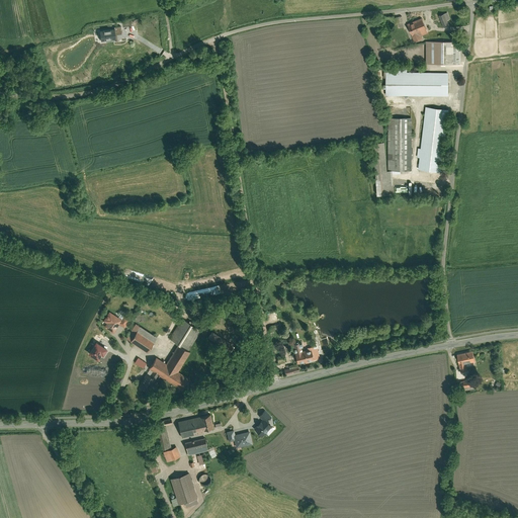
[(445,13),(440,16),(445,27),(450,25),(448,21),(452,19),(449,12),(445,13)]
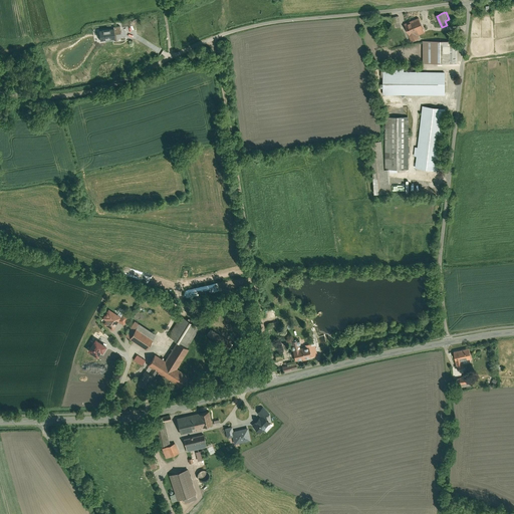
[(426,32),(420,18),(405,24),(412,41),(420,38),(419,35),(426,32)]
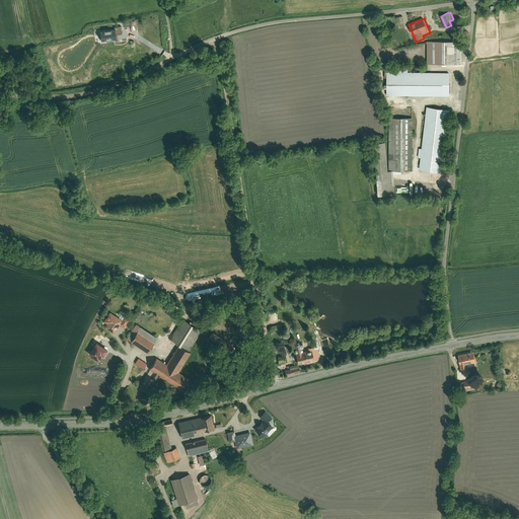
[(117,28),(97,30),(98,41),(106,40),(107,47),(119,45),(119,44),(119,39),(117,28)]
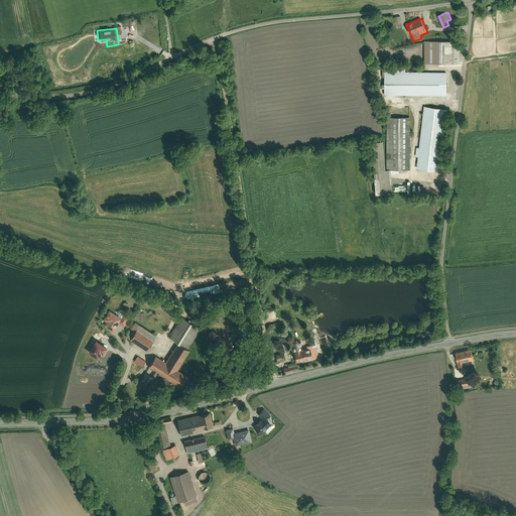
[(425,65),(461,65),(461,41),(456,41),(425,41),(425,58),(425,65)]
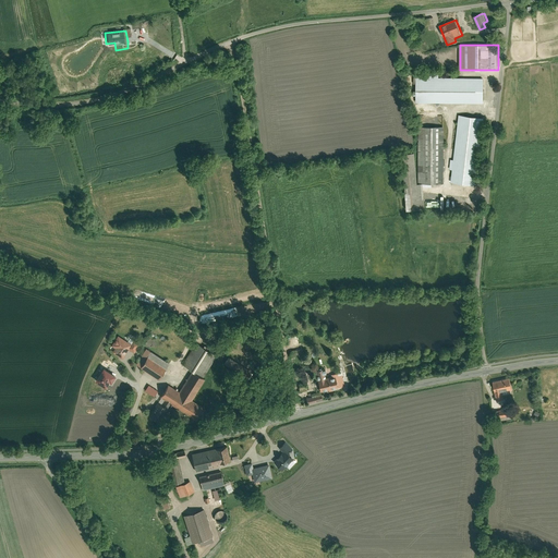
[(416,104),(484,104),(484,79),(439,79),(439,76),(429,76),(429,79),(416,79),(416,104)]
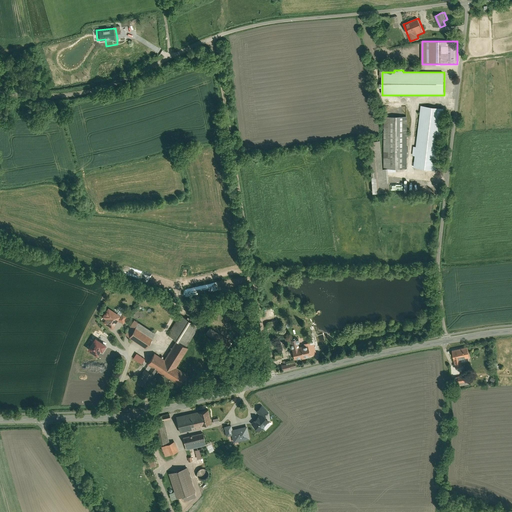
[(443,114),(444,109),(421,106),(414,167),(437,170),(438,162),(443,114)]
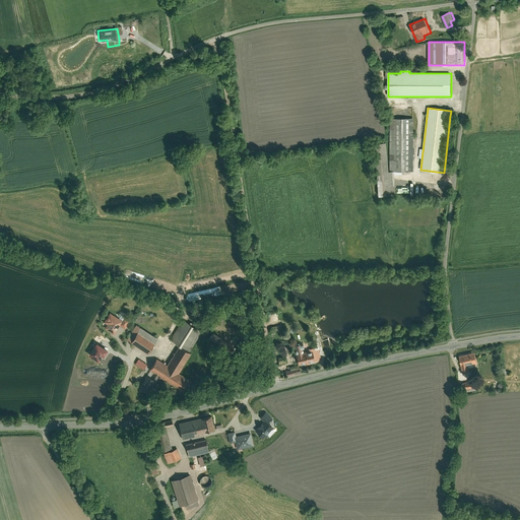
[(414,171),(414,122),(391,122),(390,147),(390,170),(414,171)]
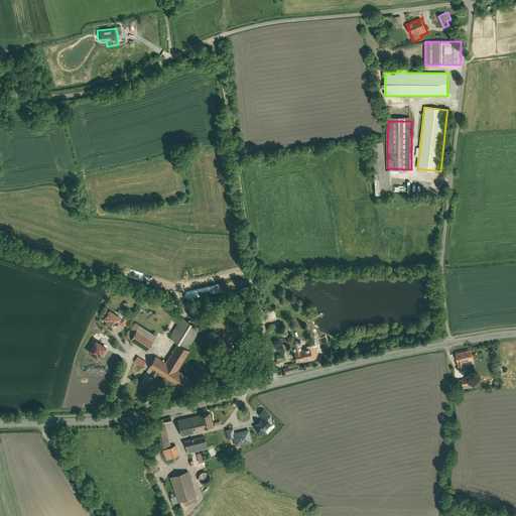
[(384,141),(371,142),(377,196),(394,194),(391,169),(387,170),(384,146),(384,141)]
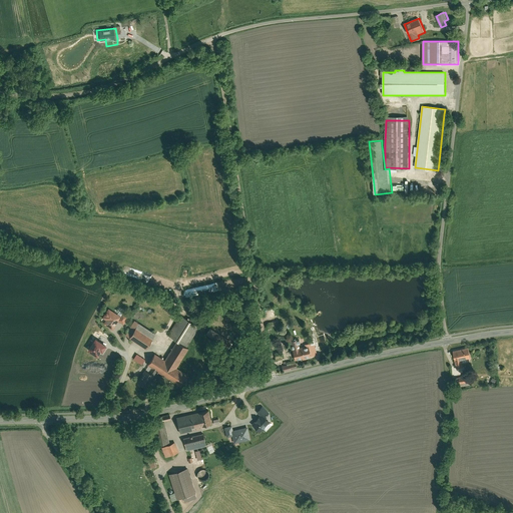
[(406,193),(414,193),(414,188),(417,188),(417,182),(414,182),(414,180),(406,180),(406,193)]
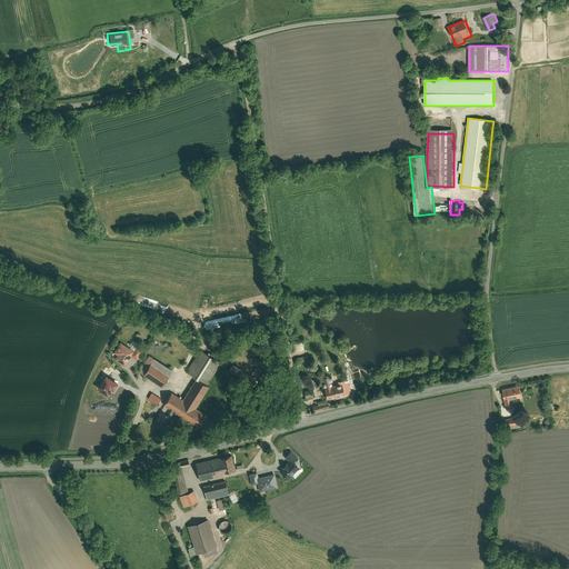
[(117,360),(127,367),(132,358),(136,352),(121,342),(115,353),(119,356),(117,360)]
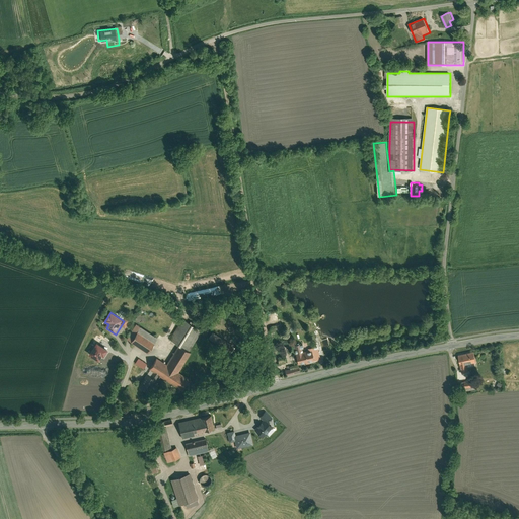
[(124,321),(121,326),(126,329),(132,320),(127,317),(124,321)]
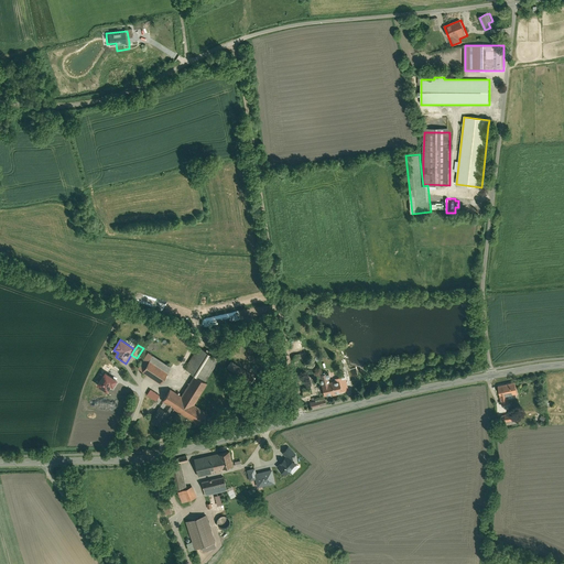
[(196,375),(207,382),(220,360),(199,347),(196,351),(186,369),(196,375)]
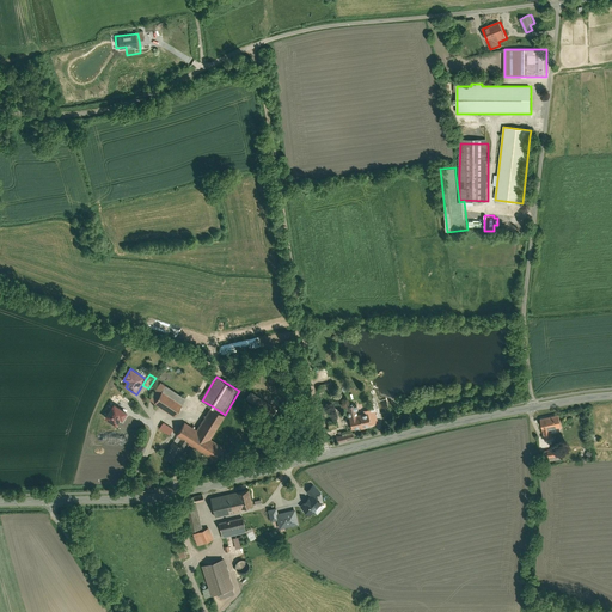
[(176,417),(188,398),(161,383),(152,399),(157,402),(155,405),(176,417)]
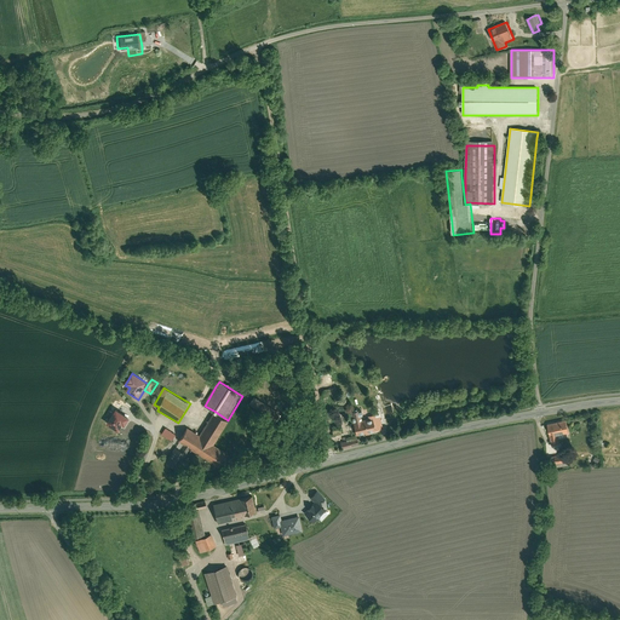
[(357,436),(377,431),(373,418),(362,420),(360,411),(351,412),(354,423),(357,436)]
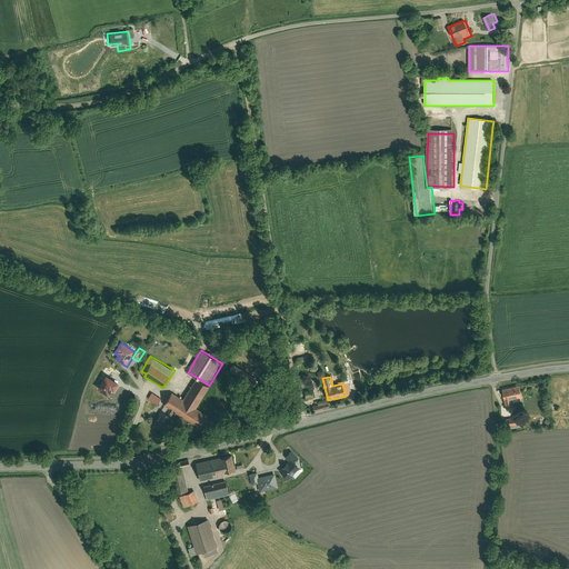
[(186,418),(202,429),(210,416),(198,408),(211,387),(209,386),(198,378),(185,399),(173,392),(166,406),(181,415),(186,418)]
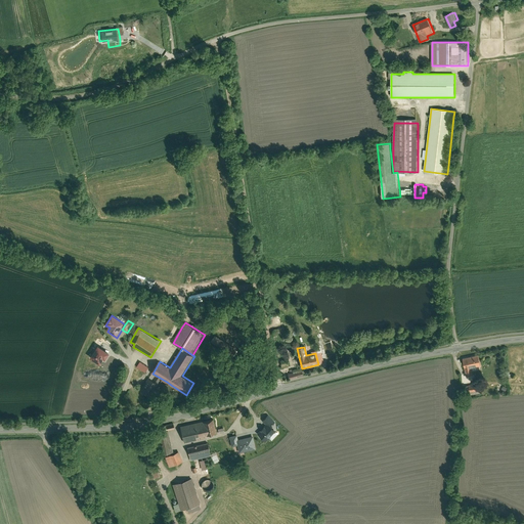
[(479,355),(463,359),(467,377),(474,375),(473,367),(482,365),(479,355)]
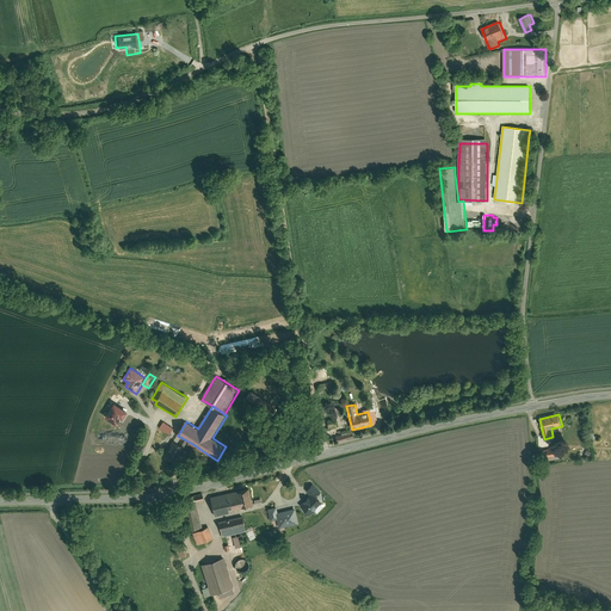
[(164,421),(160,429),(171,433),(174,426),(164,421)]
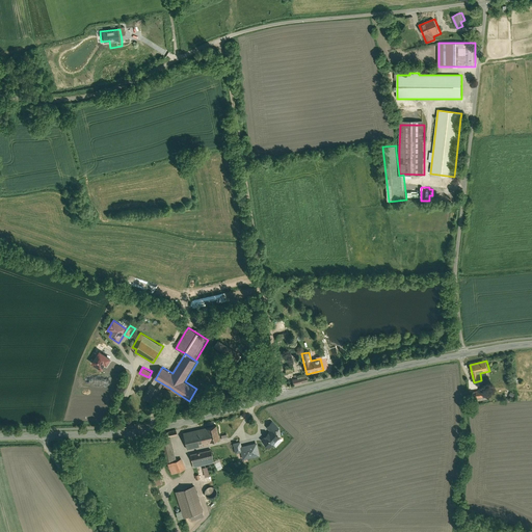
[(294,387),(309,382),(308,377),(293,381),(294,387)]
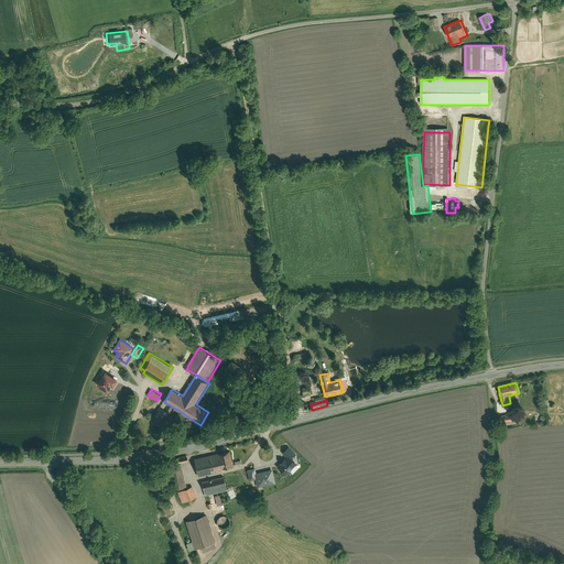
[(180,411),(164,402),(153,420),(163,426),(167,430),(180,411)]
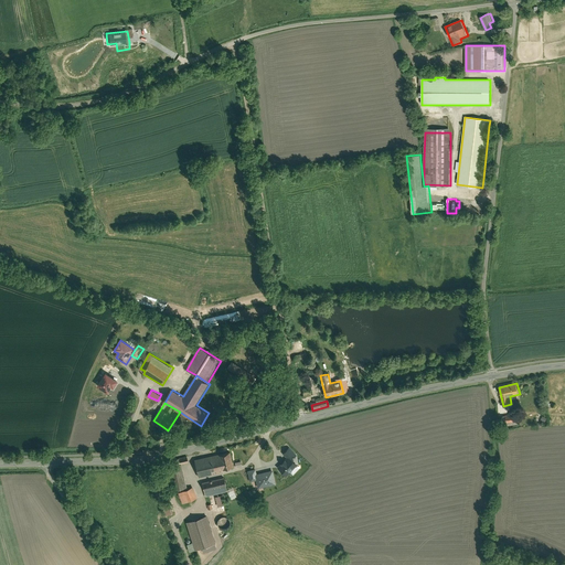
[(519,414),(505,416),(507,424),(519,423),(519,414)]
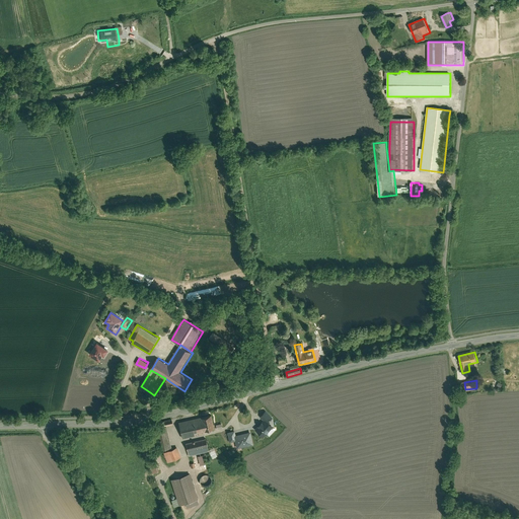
[(267,410),(261,416),(265,420),(256,428),(266,436),(276,426),(272,421),(275,418),(267,410)]
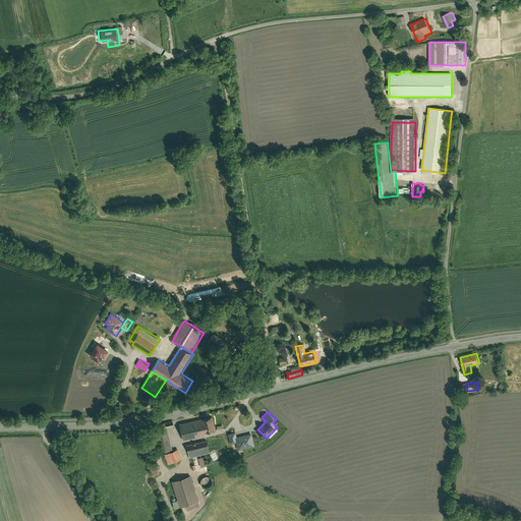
[(213,416),(180,424),(184,440),(206,435),(205,430),(215,428),(213,416)]
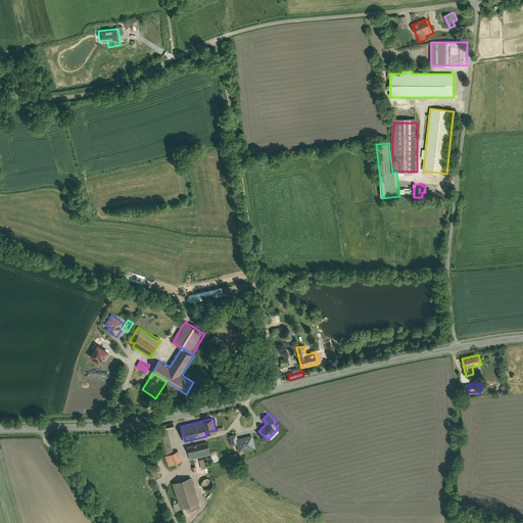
[(162,425),(164,431),(170,430),(176,428),(175,422),(162,425)]
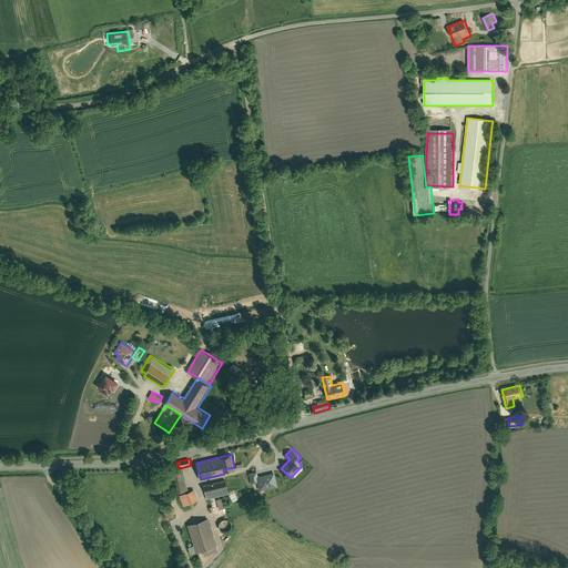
[(190,490),(184,467),(179,468),(172,469),(178,493),(190,490)]
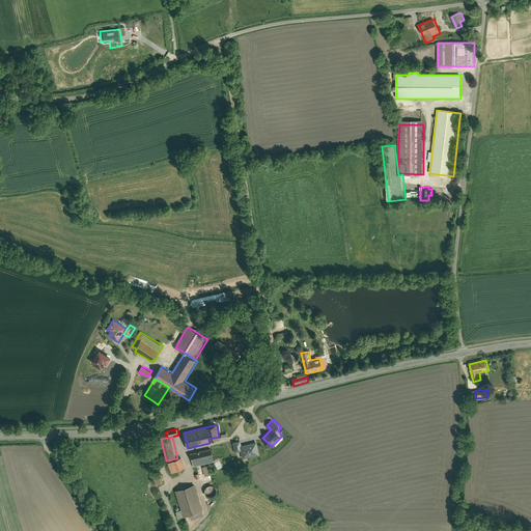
[(241,445),(240,445),(241,449),(242,457),(258,453),(256,442),(241,445)]
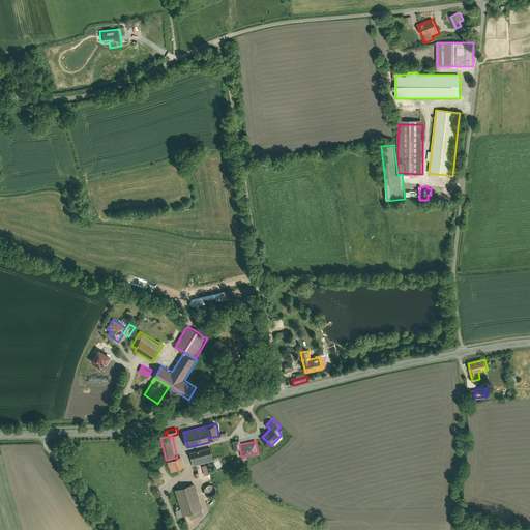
[(147,446),(141,449),(149,468),(155,465),(147,446)]
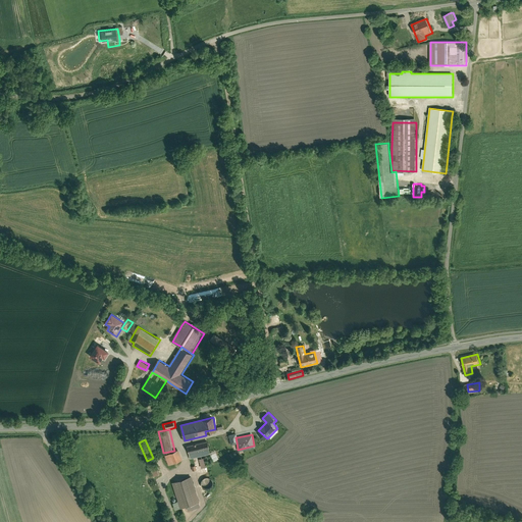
[(209,441),(189,446),(191,459),(211,455),(210,448),(209,441)]
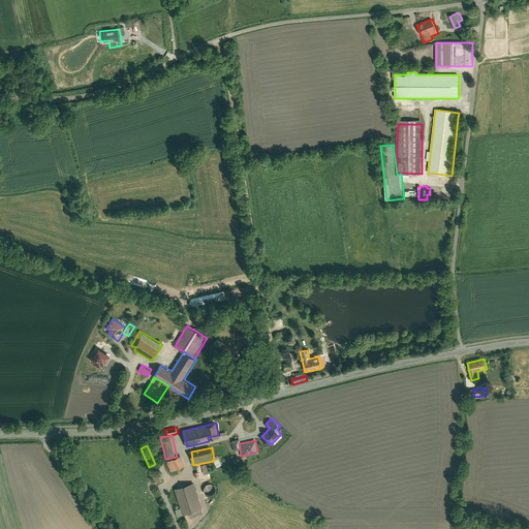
[(186,466),(182,457),(167,462),(172,471),(186,466)]
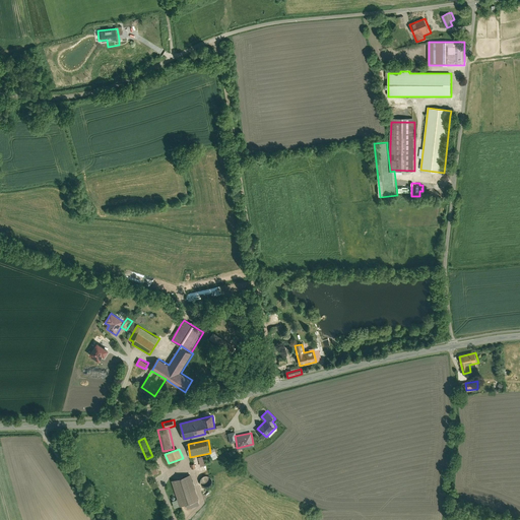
[(201,466),(207,464),(205,455),(199,457),(201,466)]
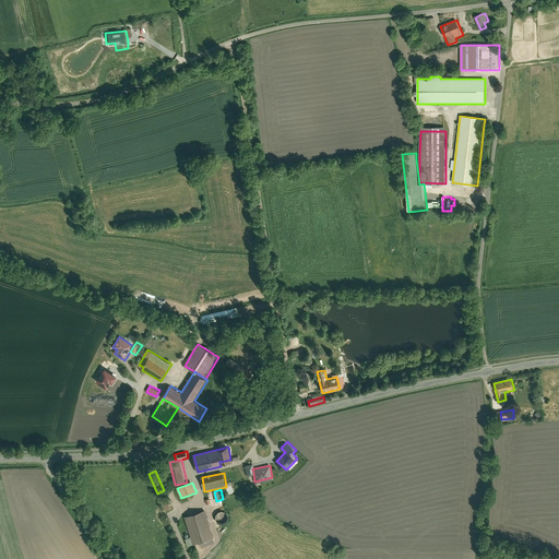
[(215,538),(206,511),(189,516),(186,518),(194,545),(197,544),(215,538)]
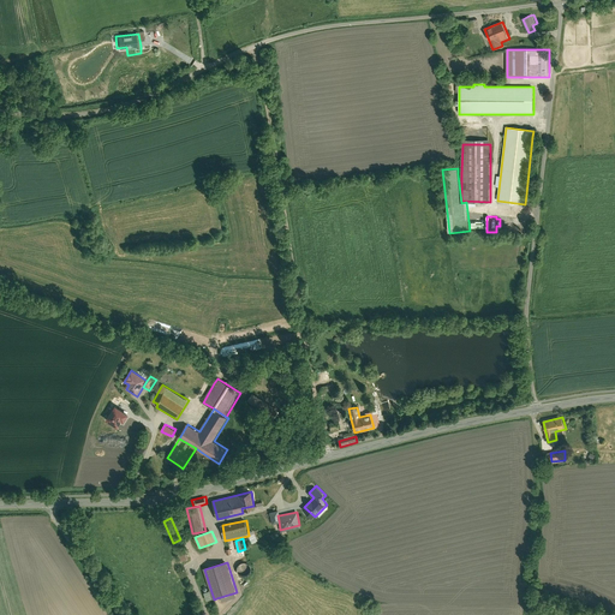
[(251,567),(250,566),(248,563),(245,563),(243,563),(240,566),(239,568),(238,571),(239,573),(240,575),(243,577),(245,577),(248,577),(250,575),(251,573),(252,571),(251,567)]
